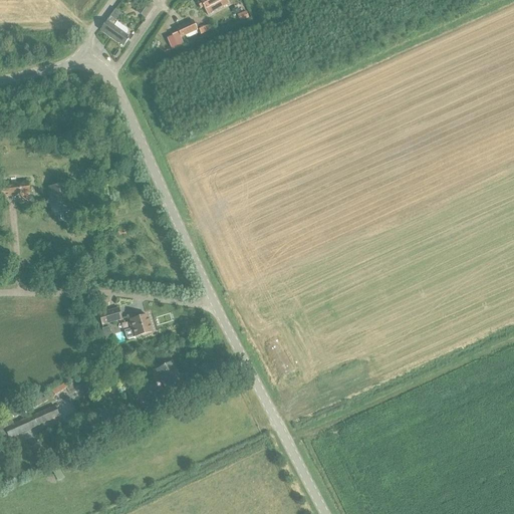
[(145,0),(144,0),(136,12),(145,18),(154,6),(145,0)]
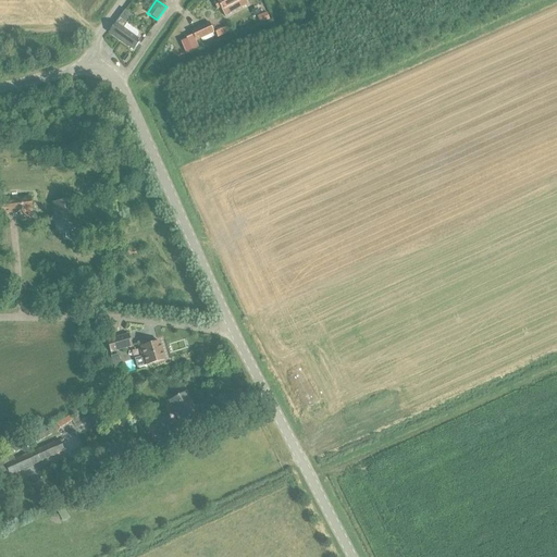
[(221,9),(222,11),(225,16),(246,7),(243,0),(217,0),(213,2),(217,11),(221,9)]
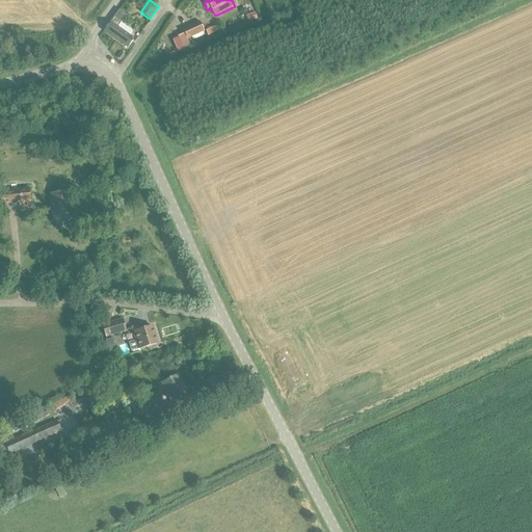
[(130,30),(122,24),(126,18),(123,16),(126,11),(121,8),(104,31),(127,47),(133,40),(129,36),(131,33),(130,30)]
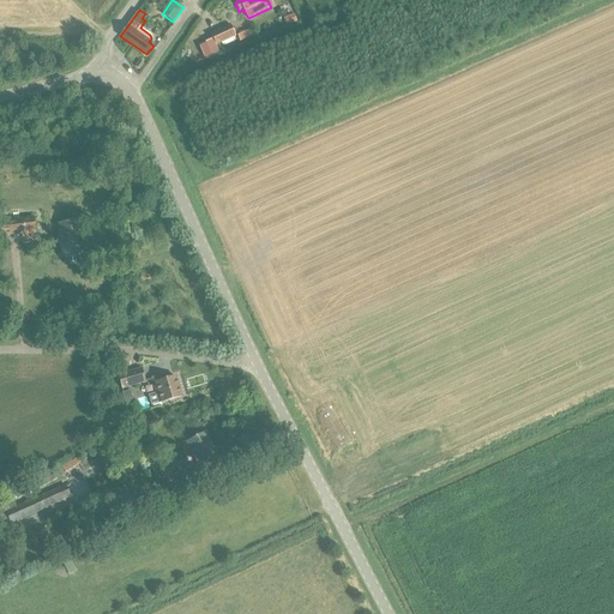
[(286,14),(288,23),(299,19),(296,11),(286,14)]
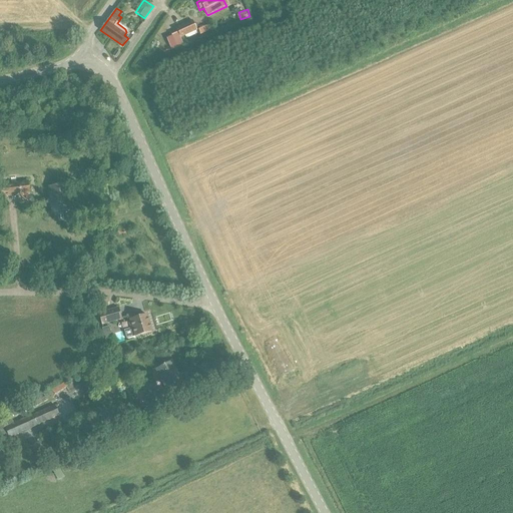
[(175,28),(177,32),(171,34),(177,47),(183,45),(180,38),(196,30),(192,21),(175,28)]
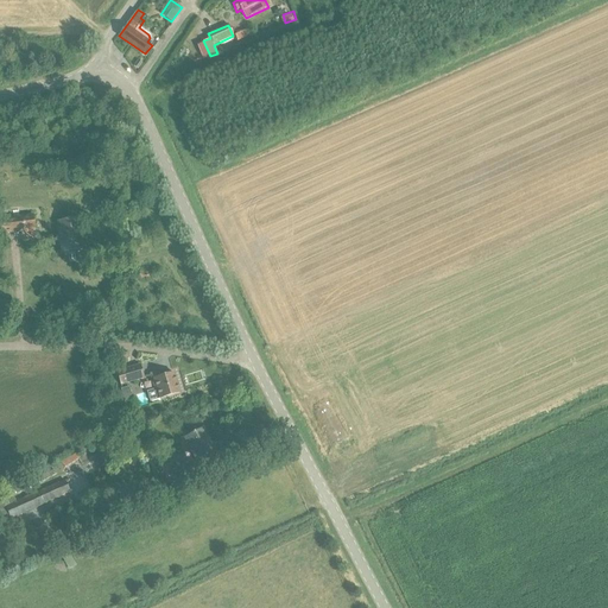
[(235,36),(236,40),(248,36),(247,31),(235,36)]
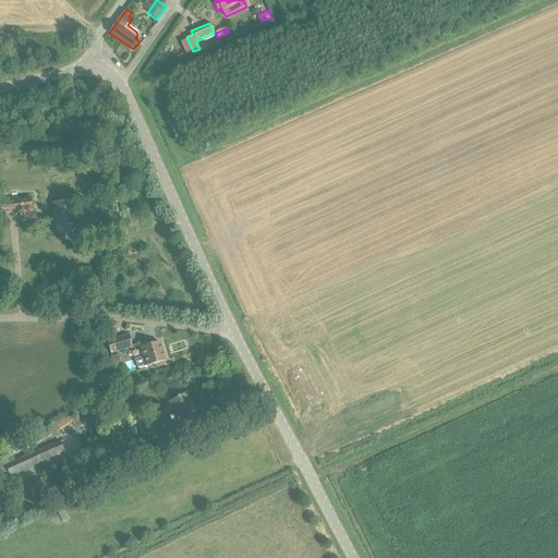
[(0,215),(32,211),(31,198),(0,202),(0,215)]
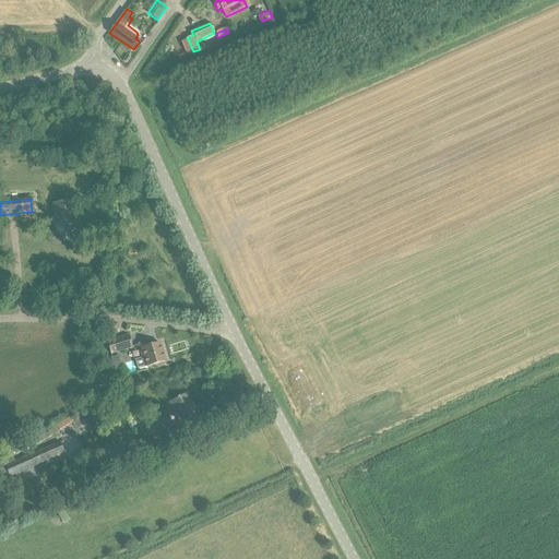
[(56,205),(58,233),(76,230),(74,203),(56,205)]
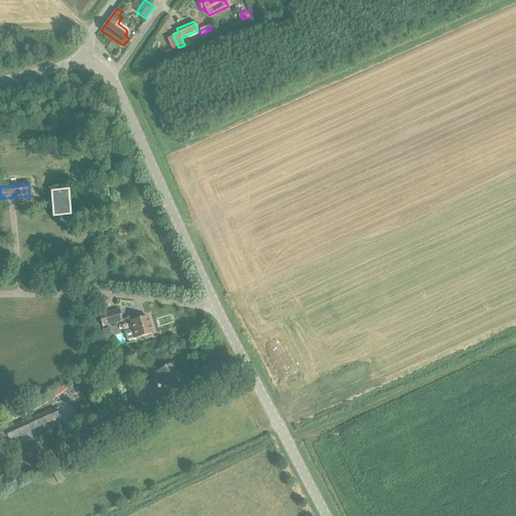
[(109,307),(106,298),(95,301),(98,310),(109,307)]
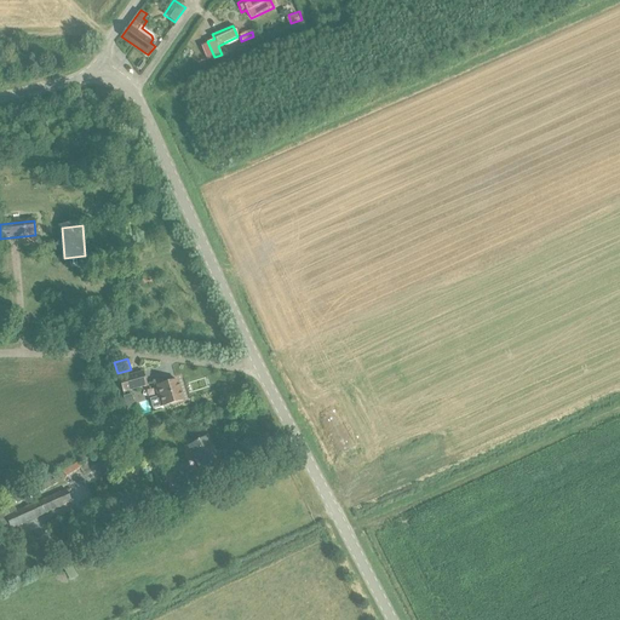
[(119,378),(124,392),(148,385),(143,372),(119,378)]
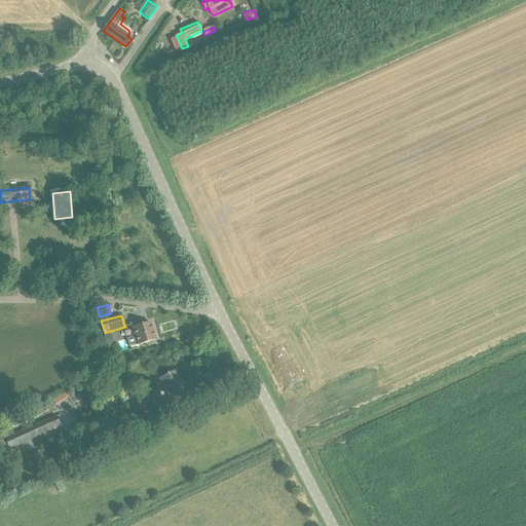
[(129,348),(155,341),(150,322),(139,326),(138,322),(129,324),(134,337),(127,339),(129,348)]
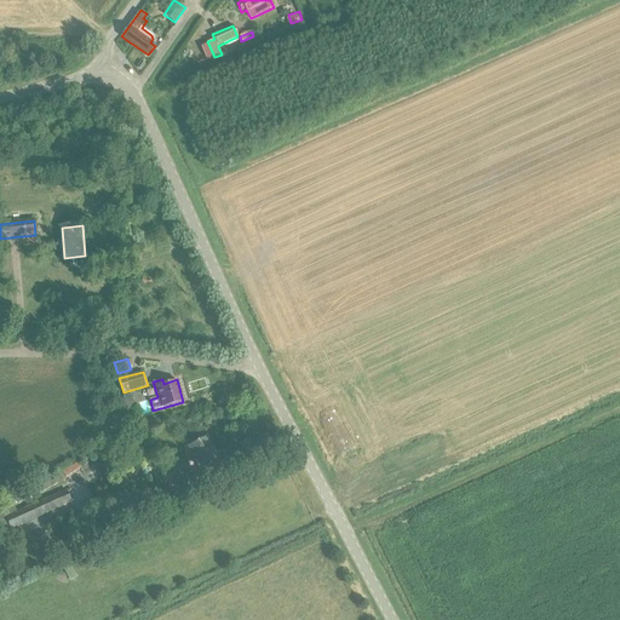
[(206,437),(188,447),(199,466),(193,469),(191,469),(176,477),(178,483),(195,475),(195,474),(219,461),(206,437)]
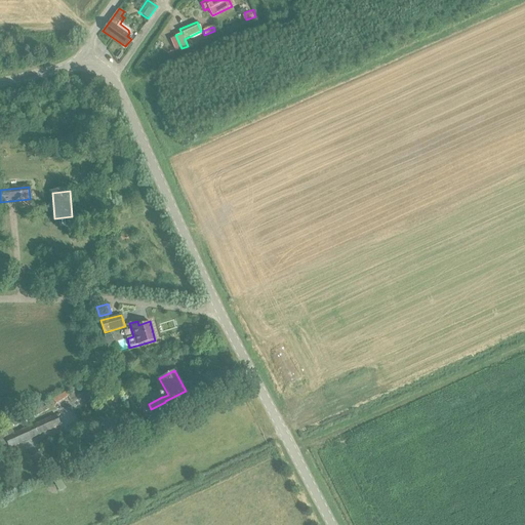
[(53,400),(55,402),(56,404),(68,397),(65,393),(53,400)]
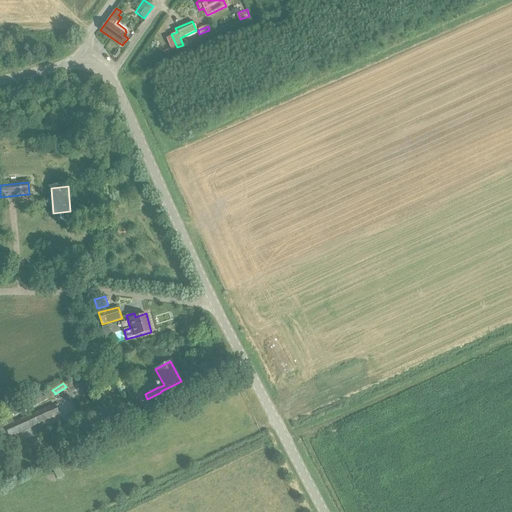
[(55,404),(48,407),(14,423),(11,416),(0,421),(0,439),(7,436),(9,438),(59,414),(55,404)]
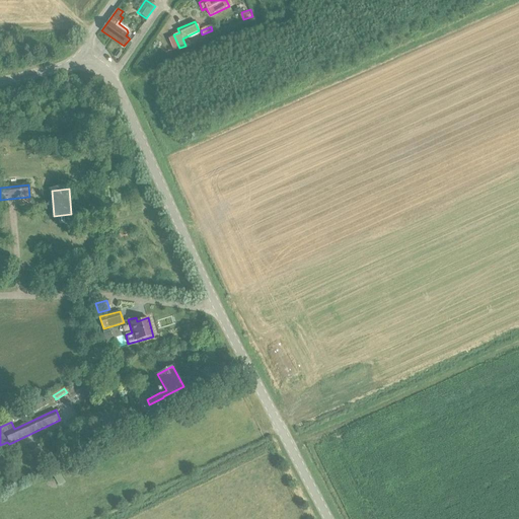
[(65,482),(61,474),(55,478),(59,486),(65,482)]
